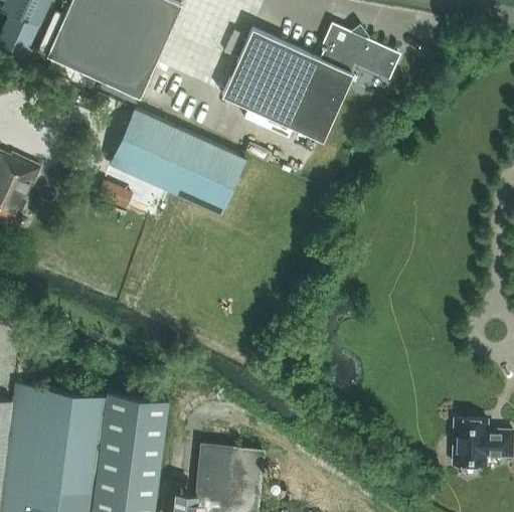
[(2,0),(6,2),(2,11),(10,14),(0,36),(0,44),(25,57),(39,28),(51,0),(2,0)]
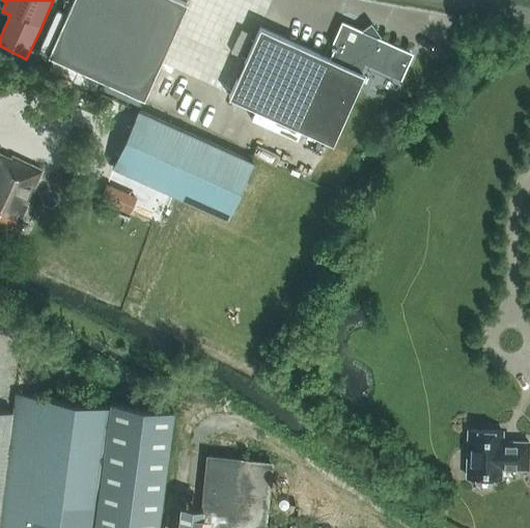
[(144,103),(188,6),(174,0),(74,0),(48,59),(144,103)]
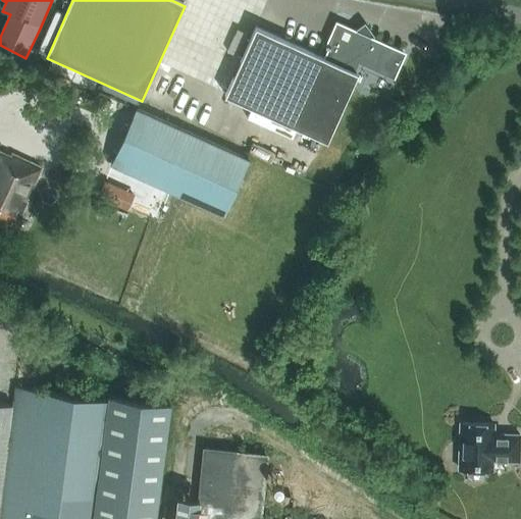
[(395,81),(405,57),(371,42),(373,38),(368,30),(365,33),(361,40),(354,37),(356,34),(336,26),(332,36),(333,37),(328,47),(326,47),(325,49),(329,51),(325,60),(256,30),(225,98),(327,144),(358,75),(355,73),(359,64),(395,81)]
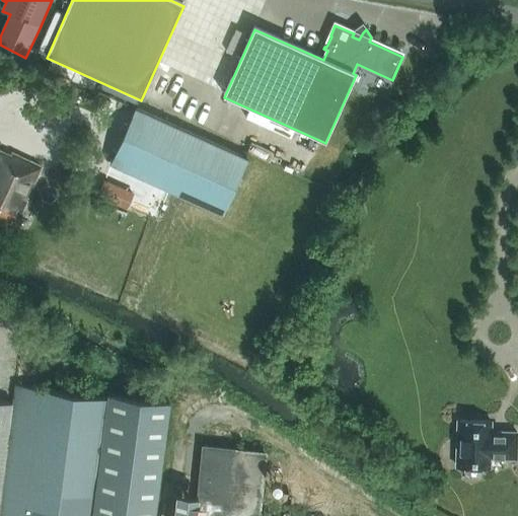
[(222,216),(247,160),(137,111),(112,166),(222,216)]
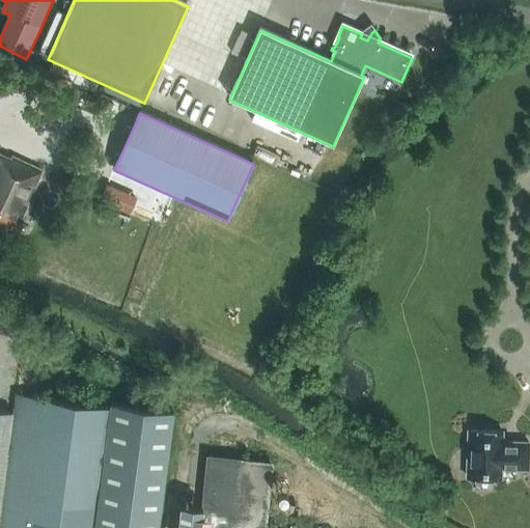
[(23,217),(44,173),(12,159),(11,161),(0,156),(0,223),(10,229),(18,215),(23,217)]
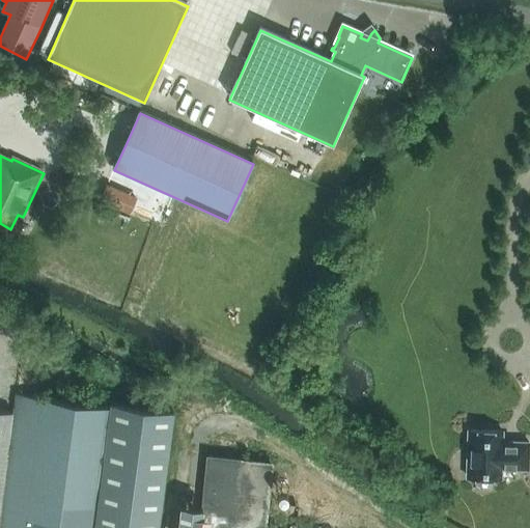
[(123,196),(104,187),(96,201),(117,211),(123,196)]
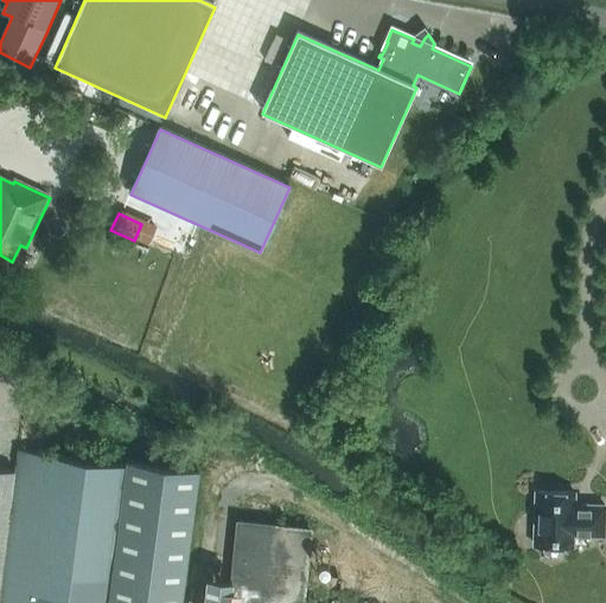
[(25,378),(0,373),(0,468),(13,470),(25,378)]
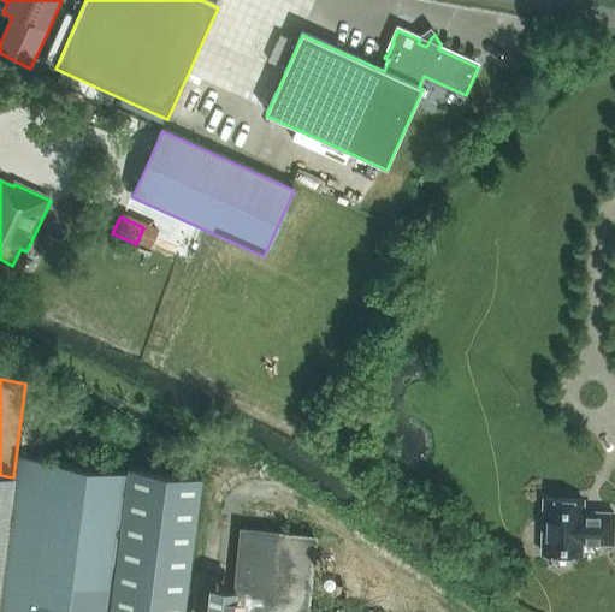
[(104,611),(123,473),(47,463),(19,459),(0,605),(0,611),(104,611)]
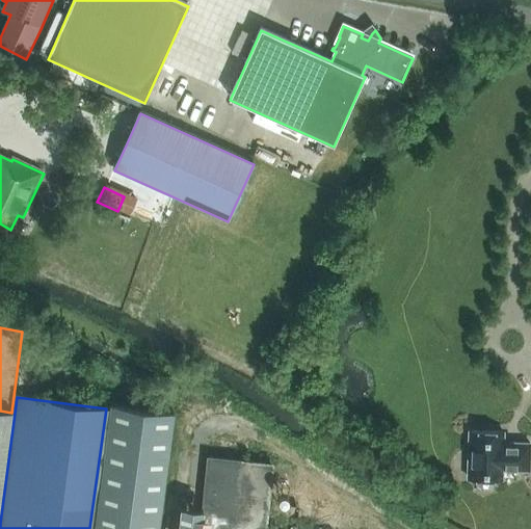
[(158,528),(174,414),(110,405),(94,528),(158,528)]
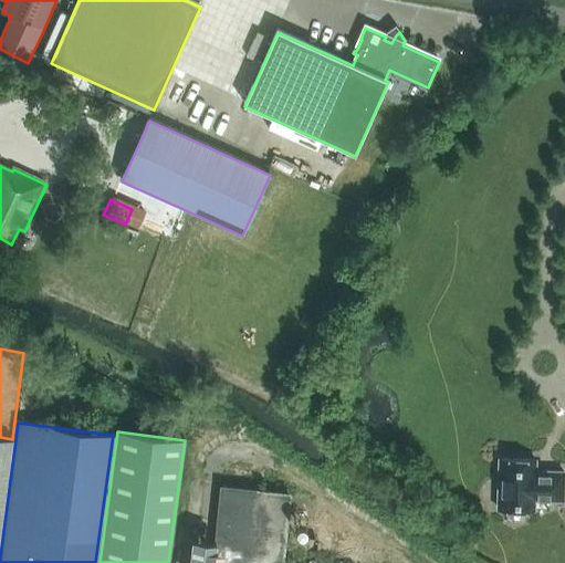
[(0,545),(13,441),(0,439),(0,545)]
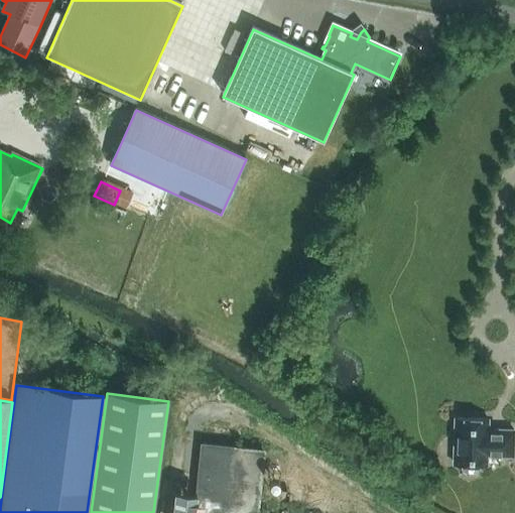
[(456,421),(454,466),(487,467),(488,458),(513,459),(514,432),(488,432),(489,422),(456,421)]
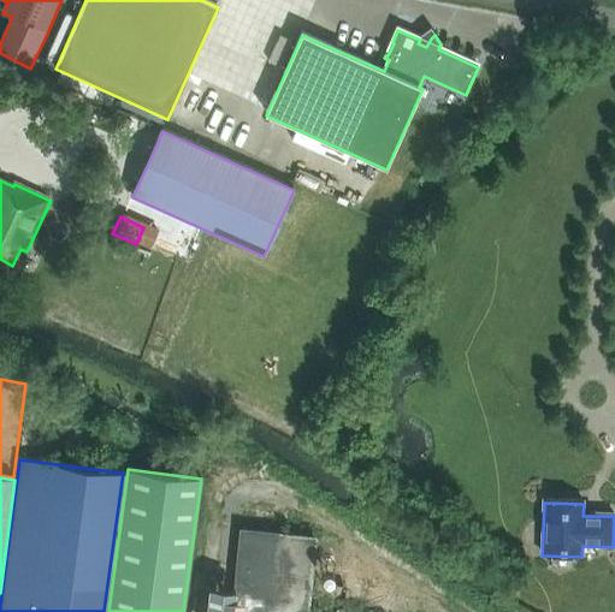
[(306,611),(314,540),(242,533),(237,583),(232,611),(306,611)]
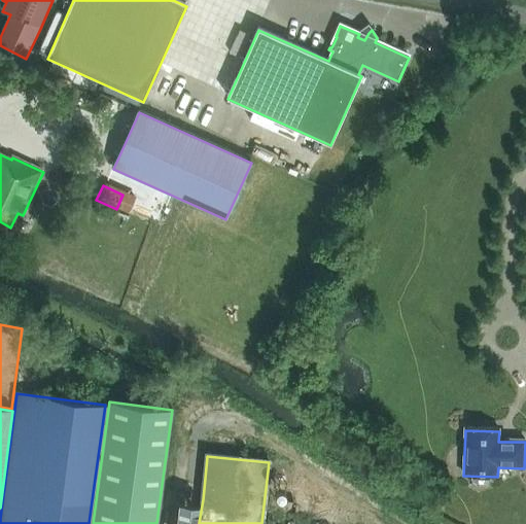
[(199,523),(203,499),(189,497),(174,495),(170,523),(199,523)]
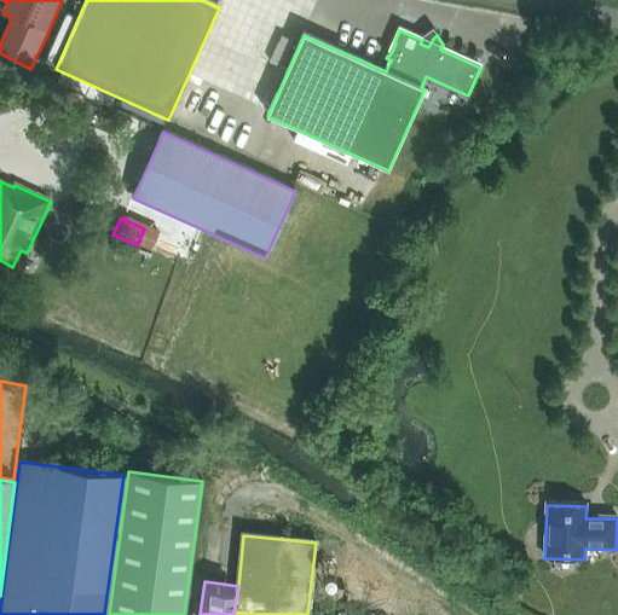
All buildings are outlined.
